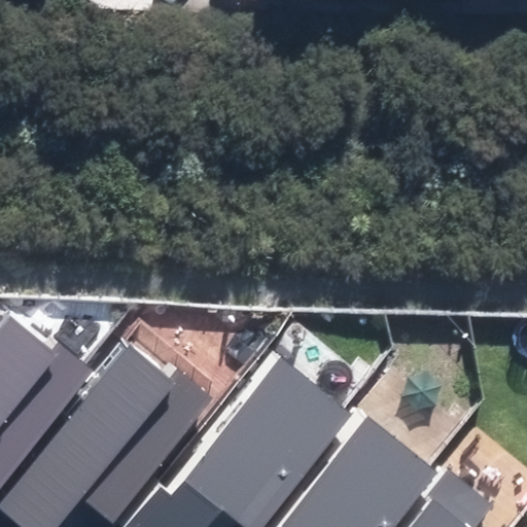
[(0,486),(95,370),(60,342),(51,351),(8,316),(0,325),(0,486)]
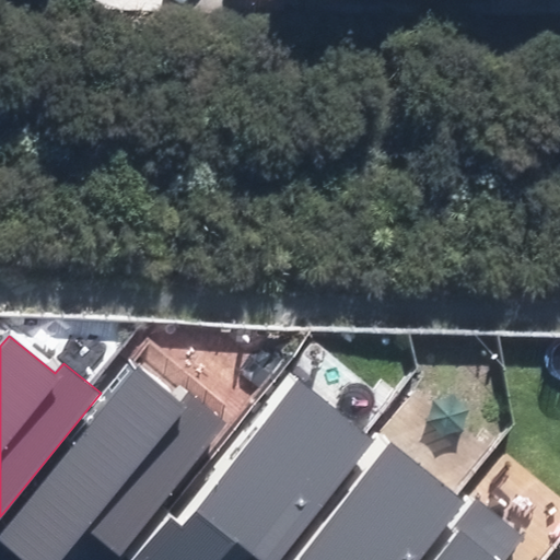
[(59,559),(85,529),(117,555),(225,424),(189,394),(181,405),(138,369),(0,535),(0,543),(21,559),(59,559)]
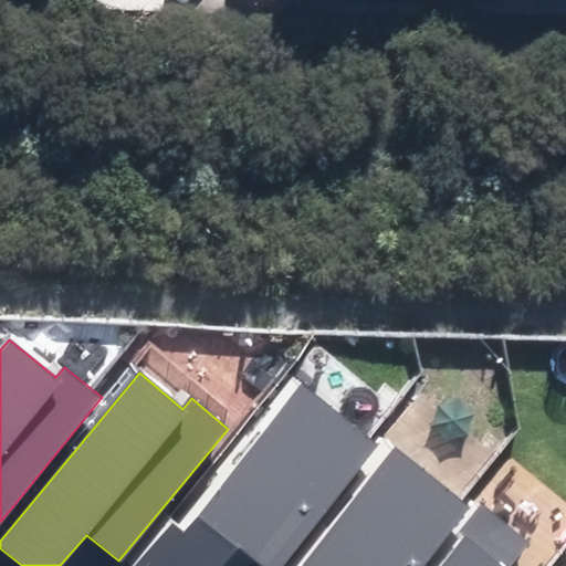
[(134,565),(219,565),(237,546),(261,565),(280,565),(378,443),(303,384),(184,532),(170,521),(134,565)]
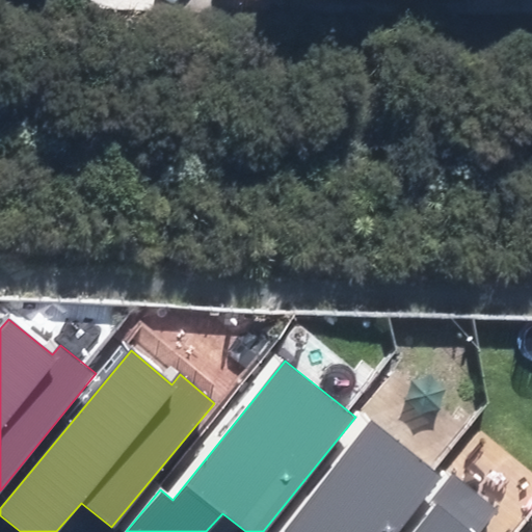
[(399,531),(443,479),(372,422),(282,531),(399,531)]
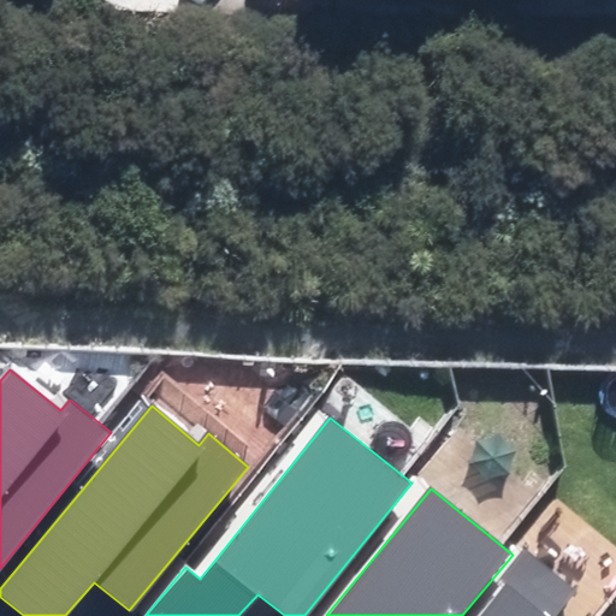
[(555,615),(575,591),(522,549),(497,581),(503,585),(478,615),(555,615)]
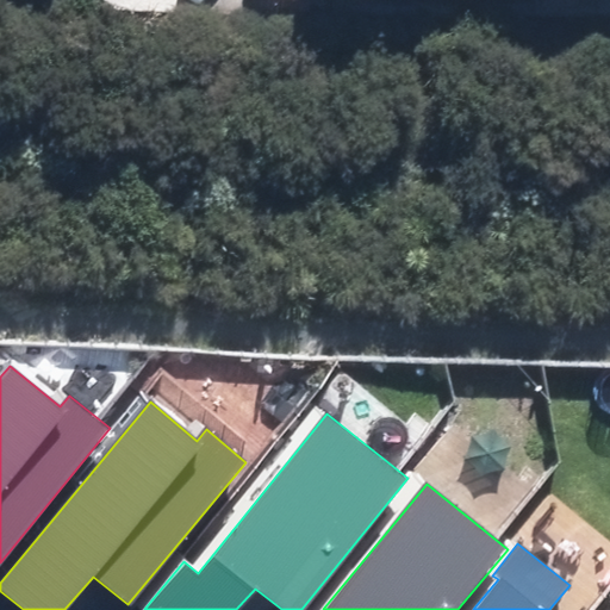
All buildings are outlined.
